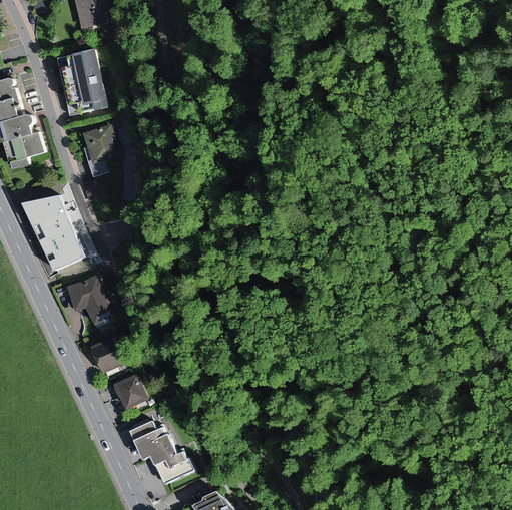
[(75,0),(82,24),(110,16),(105,0),(75,0)]
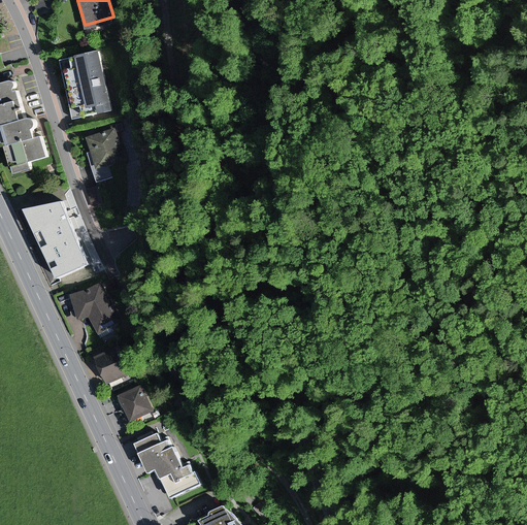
[(99,50),(60,58),(74,120),(111,110),(99,50)]
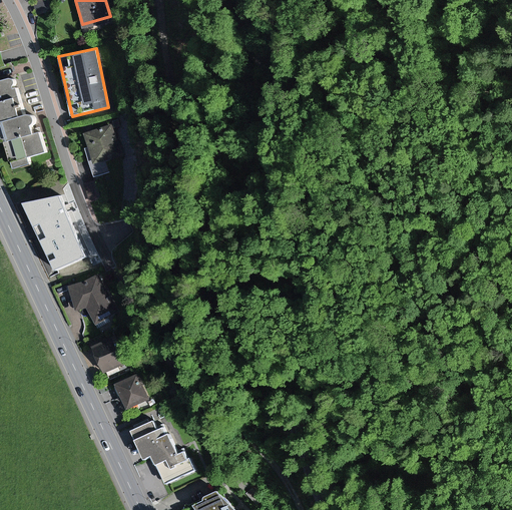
[(17,69),(0,73),(0,144),(7,142),(11,161),(49,152),(44,128),(34,130),(32,122),(35,118),(33,113),(28,113),(17,69)]
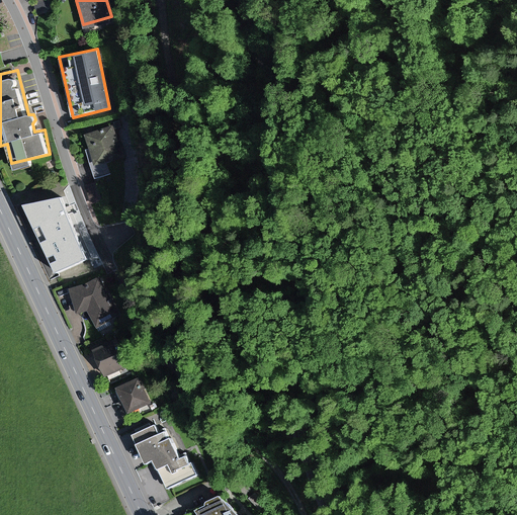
[(110,126),(80,135),(87,161),(117,153),(110,126)]
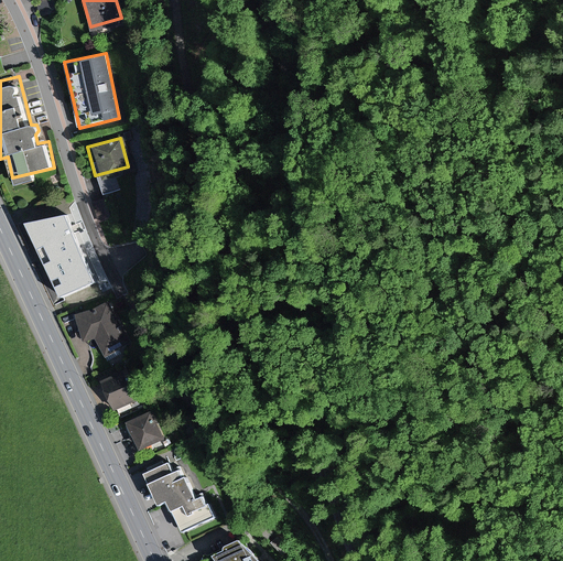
[(63,212),(21,222),(56,298),(94,280),(63,212)]
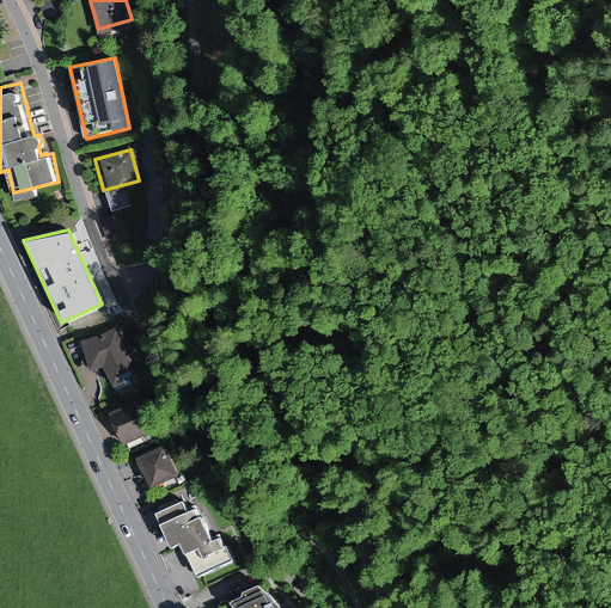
[(126,323),(79,341),(90,369),(108,363),(114,378),(141,367),(126,323)]
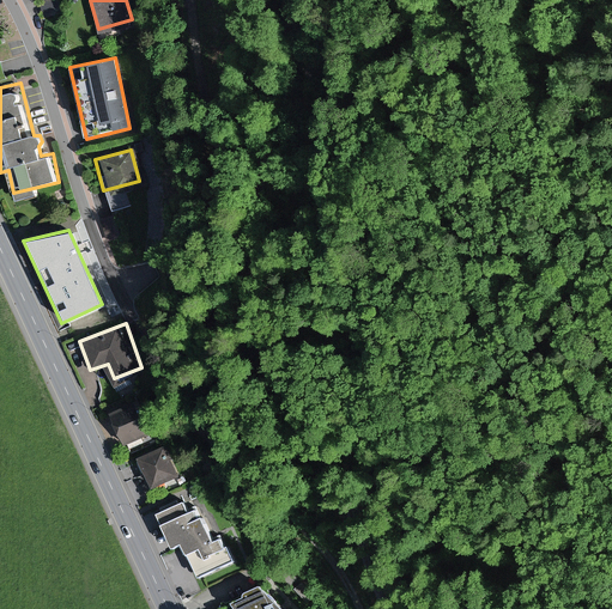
[(157,430),(144,397),(111,410),(123,443),(157,430)]
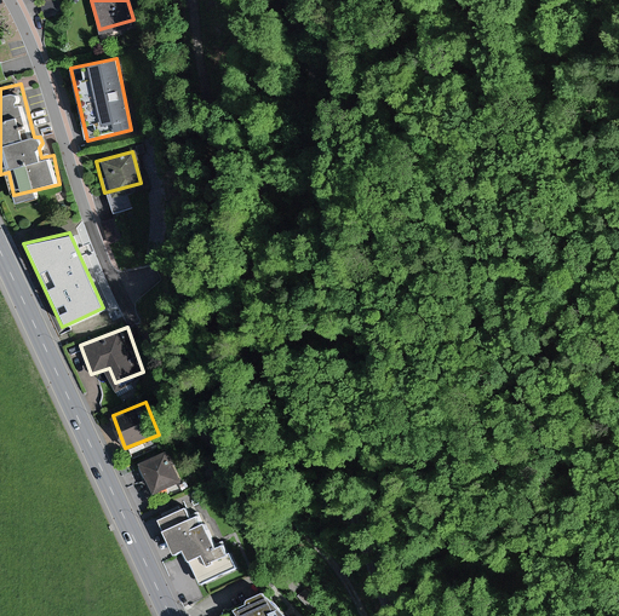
[(168,448),(138,464),(154,494),(184,478),(168,448)]
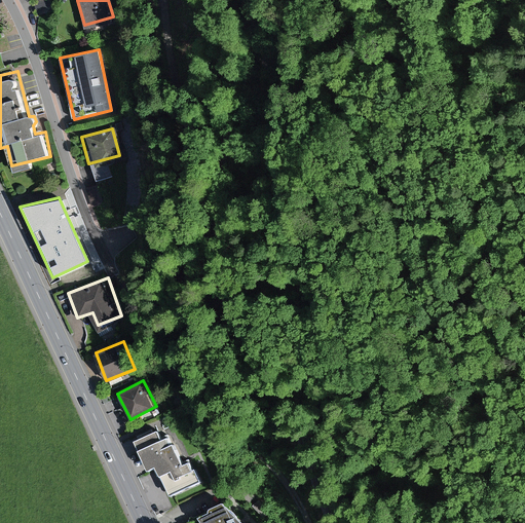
[(171,491),(201,479),(192,457),(183,461),(175,442),(172,443),(169,436),(160,440),(157,431),(132,441),(136,451),(143,448),(151,468),(159,464),(171,491)]
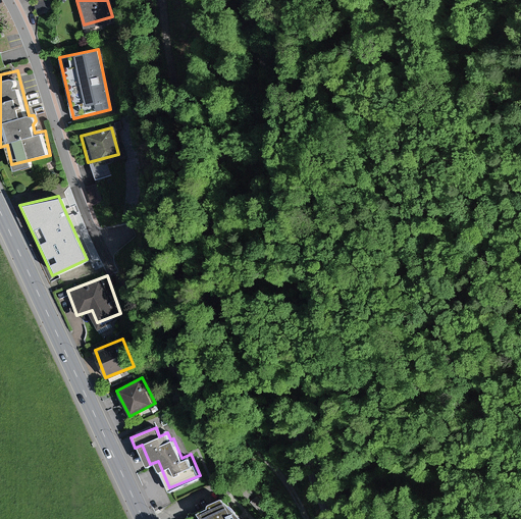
[(221,518),(232,511),(222,499),(199,514),(202,518),(221,518)]
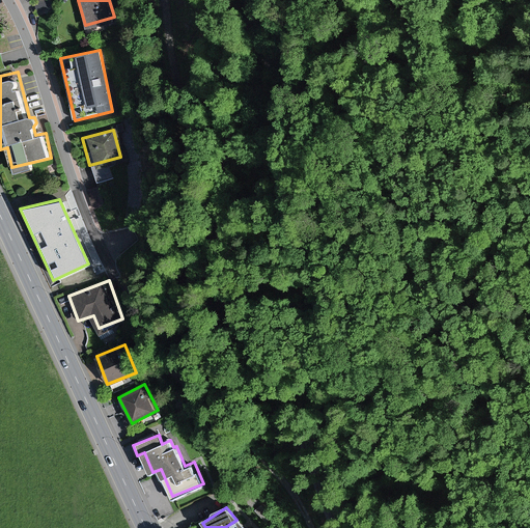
All buildings are outlined.
